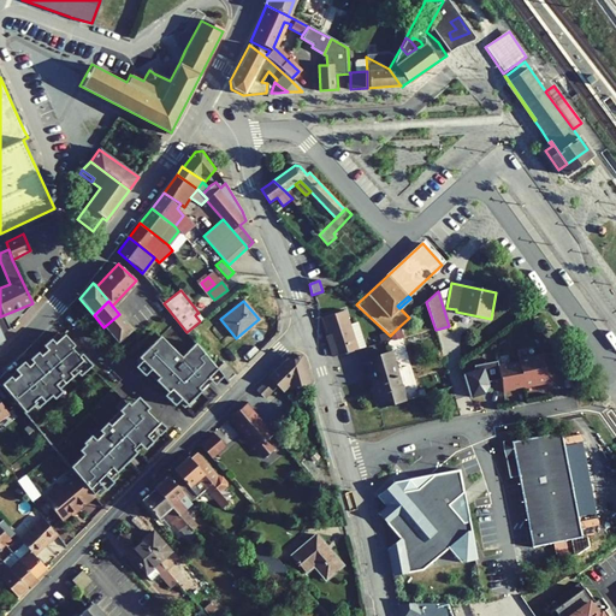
[(330,348),(333,357),(357,350),(350,324),(345,311),(323,318),(332,347),(330,348)]
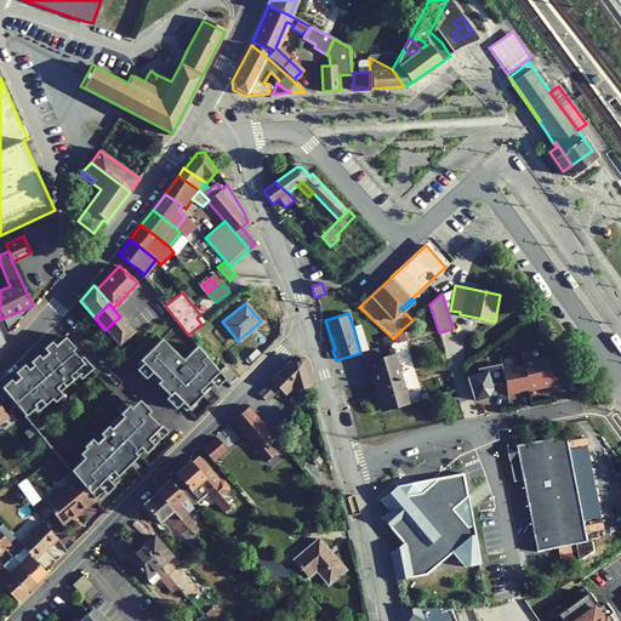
[(135,332),(120,317),(104,330),(119,346),(135,332)]
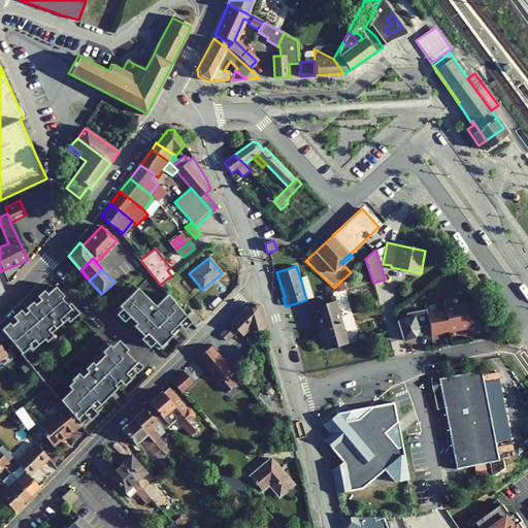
[(312,297),(306,275),(300,277),(306,300),(312,297)]
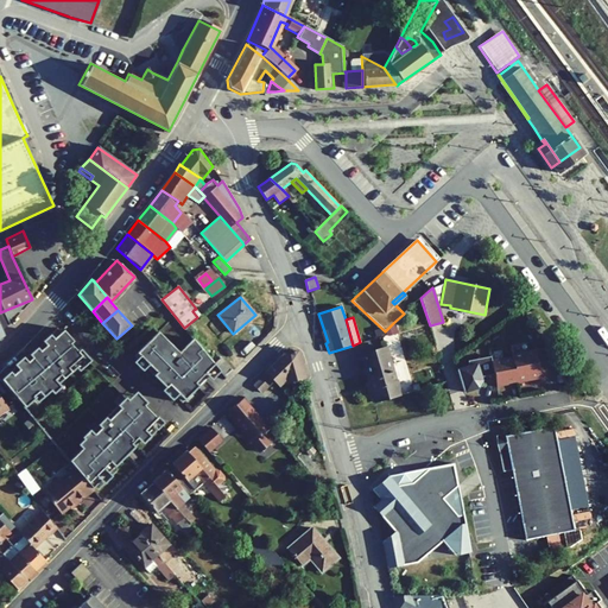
[(386,330),(390,334),(398,331),(393,323),(386,330)]
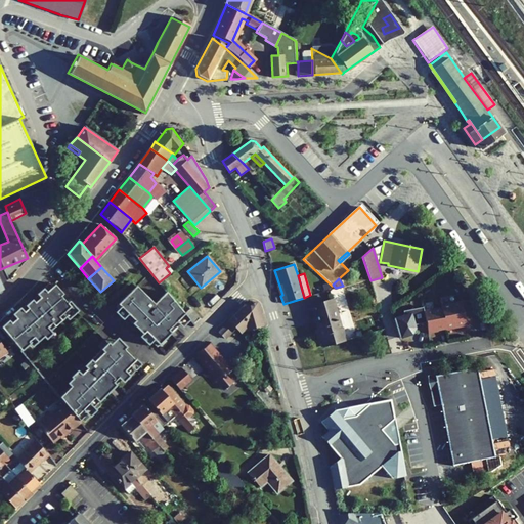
[(34,302),(31,300),(0,328),(20,351),(35,339),(38,342),(73,310),(48,282),(37,295),(39,297),(34,302)]
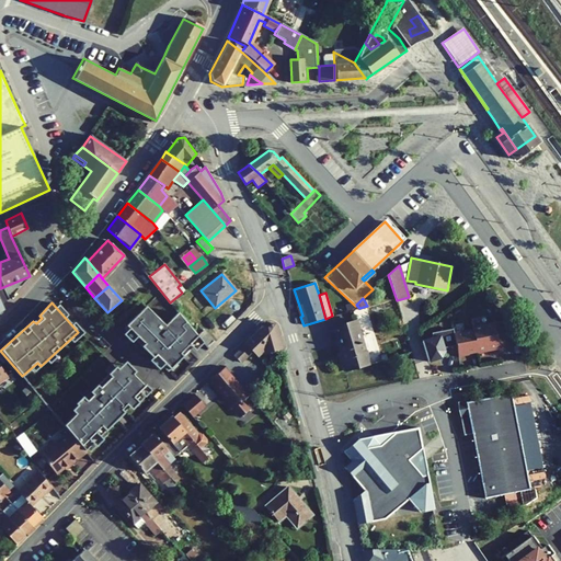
[(148,332),(174,364),(182,356),(180,354),(184,348),(186,352),(201,339),(197,335),(198,335),(179,312),(164,325),(146,307),(135,317),(148,332)]
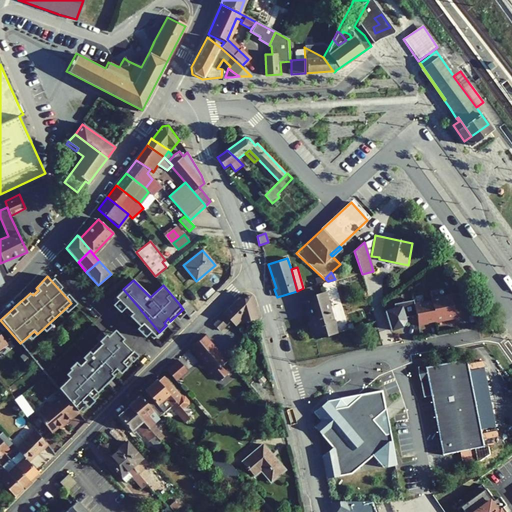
[(112,300),(125,312),(135,303),(123,289),(112,300)]
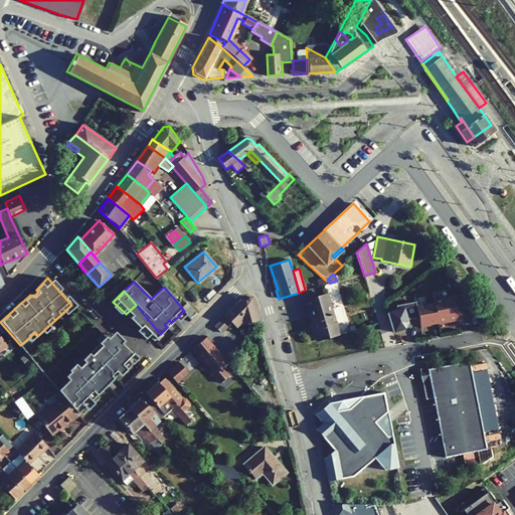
[(310,330),(313,341),(338,334),(326,294),(305,301),(311,323),(313,329),(310,330)]
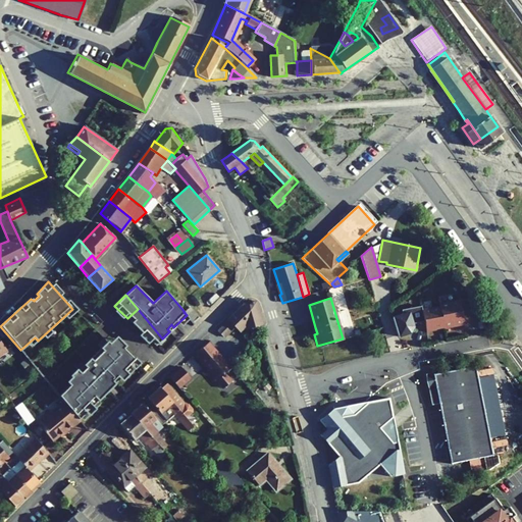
[(424,321),(426,331),(435,330),(437,327),(444,326),(444,328),(463,324),(458,300),(439,304),(439,307),(422,310),(424,321)]
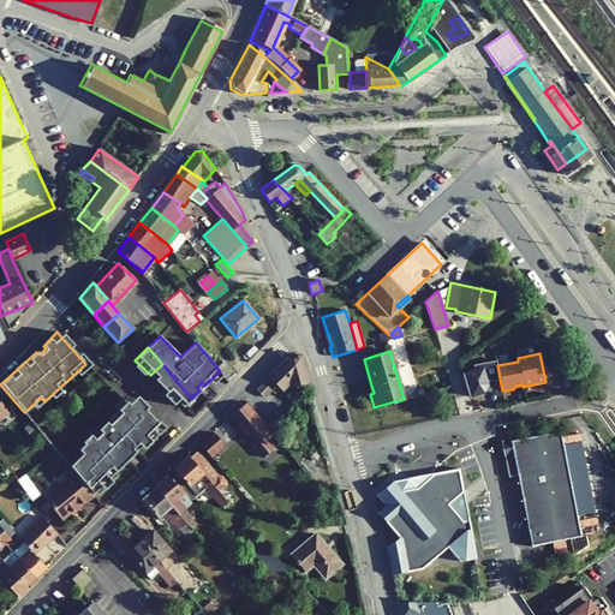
[(300,357),(292,354),(282,364),(298,365),(303,382),(308,381),(300,357)]
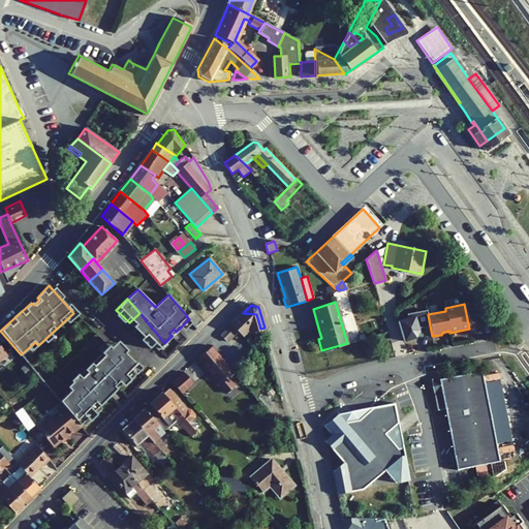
[(403,341),(421,337),(418,329),(430,325),(428,314),(427,310),(407,315),(408,319),(398,322),(403,341)]
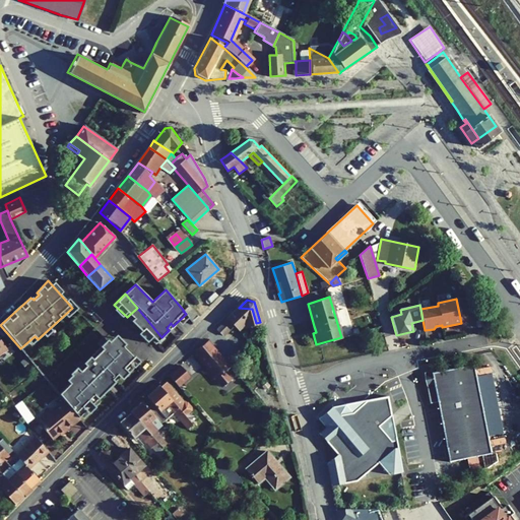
[(186,314),(192,322),(198,317),(189,306),(184,311),(183,311),(186,314)]
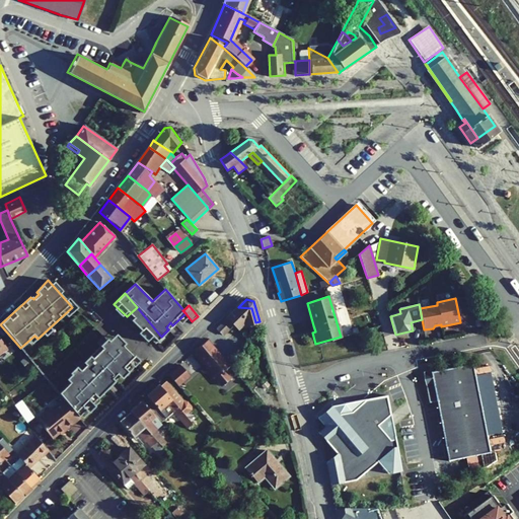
[(153,344),(161,337),(137,307),(127,316),(153,344)]
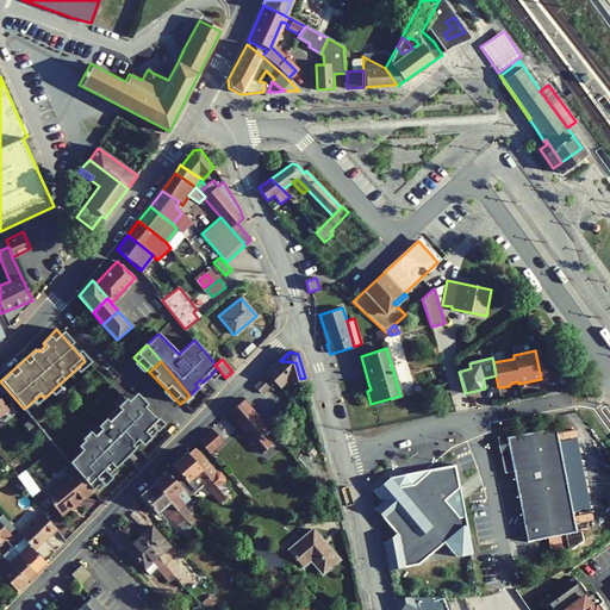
[(254,387),(261,394),(274,381),(281,387),(286,381),(287,383),(300,379),(296,362),(280,361),(254,387)]
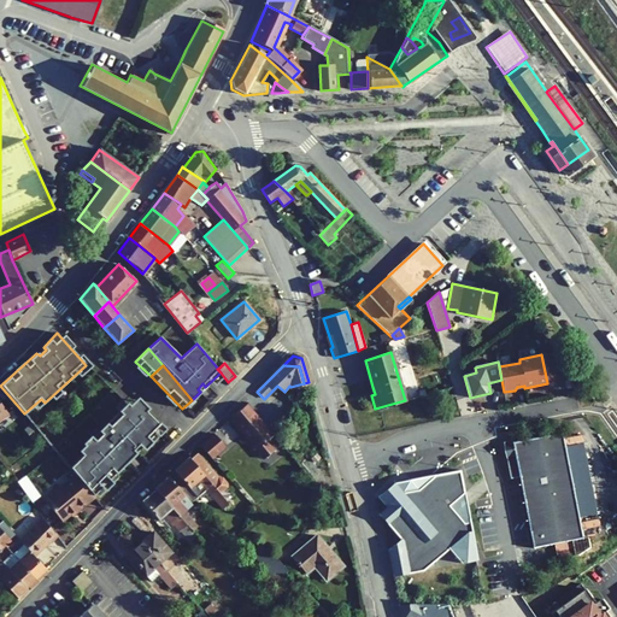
[(260,412),(269,404),(264,399),(257,392),(248,400),(260,412)]
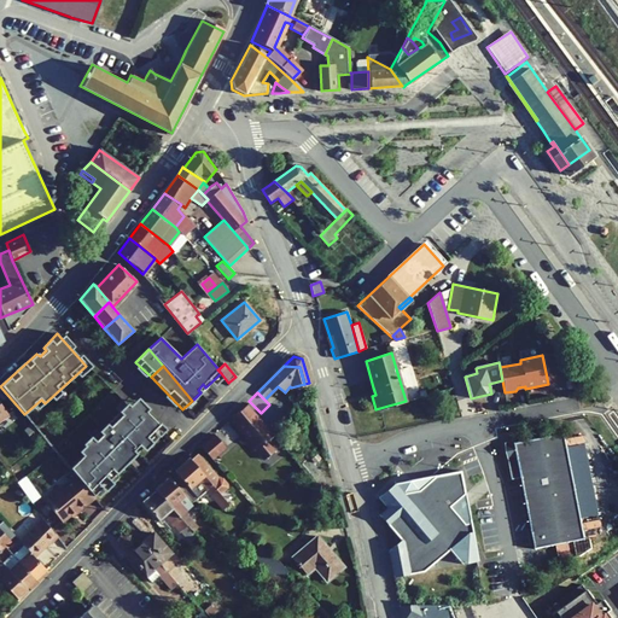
[(149,408),(139,398),(129,407),(140,418),(145,412),(149,408)]
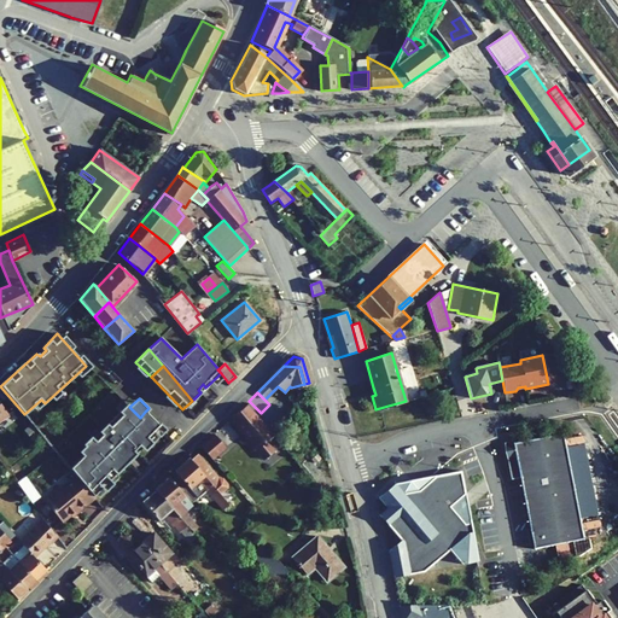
[(76,477),(93,497),(132,459),(128,456),(133,450),(136,454),(162,429),(145,412),(140,418),(129,407),(127,404),(80,453),(83,455),(70,468),(76,477)]
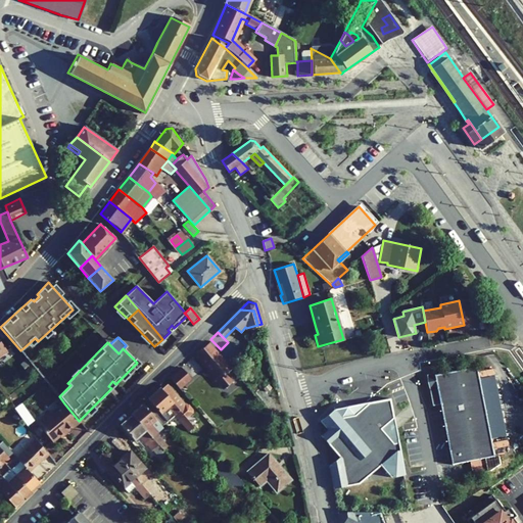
[(204,367),(224,389),(232,382),(226,374),(232,369),(209,342),(195,354),(205,366),(204,367)]
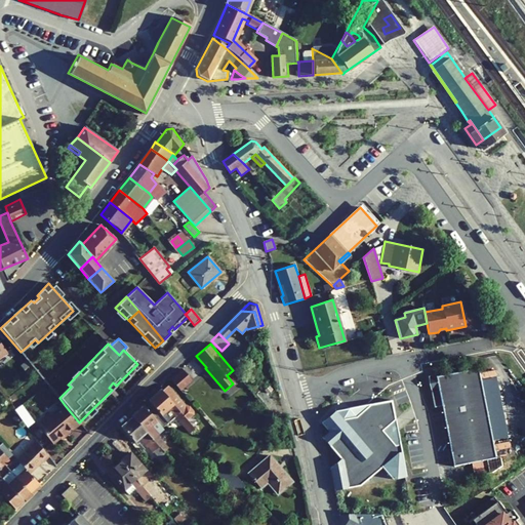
[(170,379),(180,391),(192,380),(182,369),(170,379)]
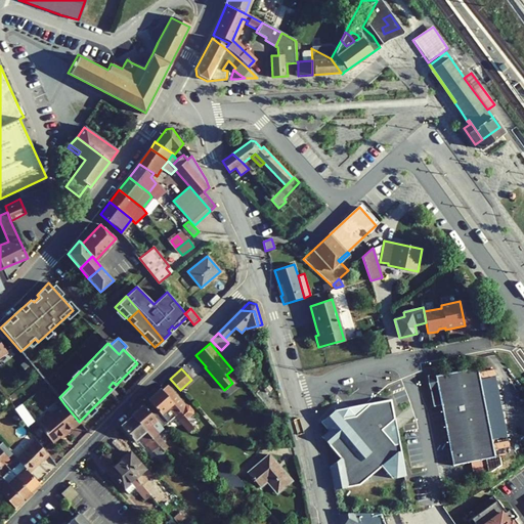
[(480,368),(437,377),(442,406),(445,421),(488,411),(480,368)]
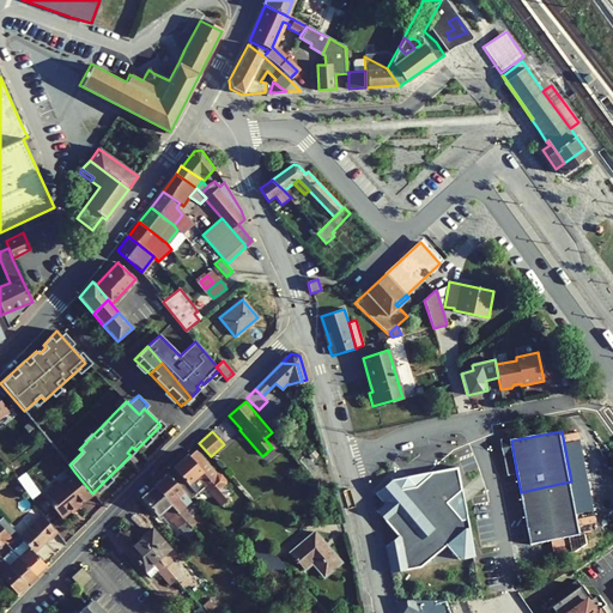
[(511,441),(502,443),(509,477),(517,475),(511,441)]
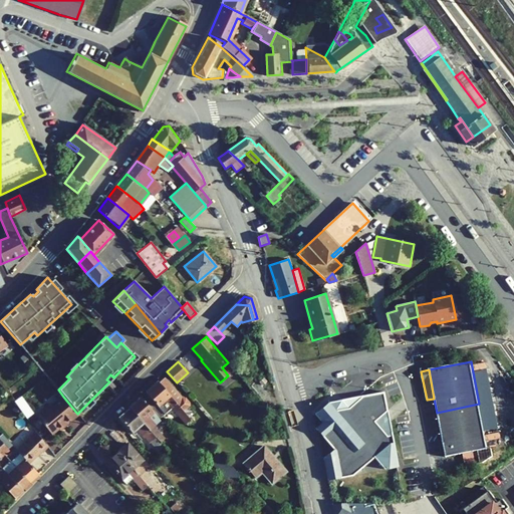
[(258,380),(262,387),(268,381),(263,376),(258,380)]
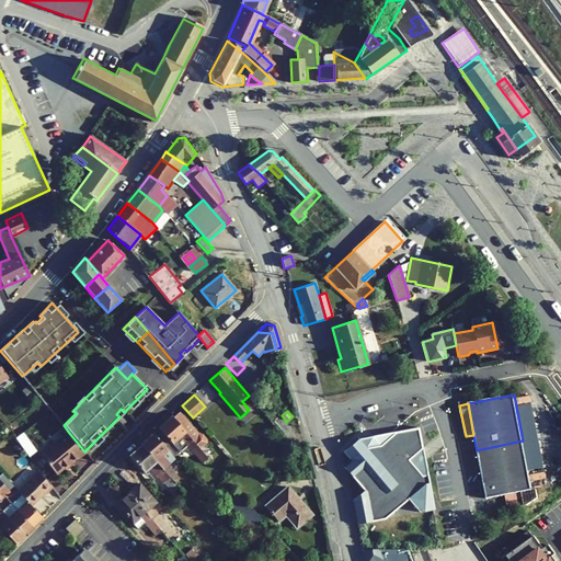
[(199,449),(206,443),(206,439),(202,434),(198,434),(179,412),(172,418),(199,449)]
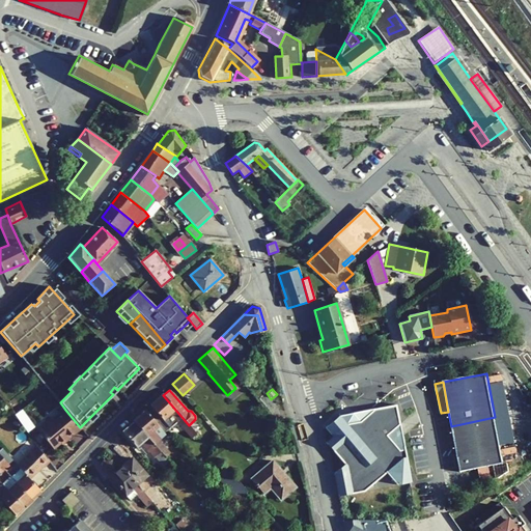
[(258,398),(269,411),(275,406),(266,393),(258,398)]
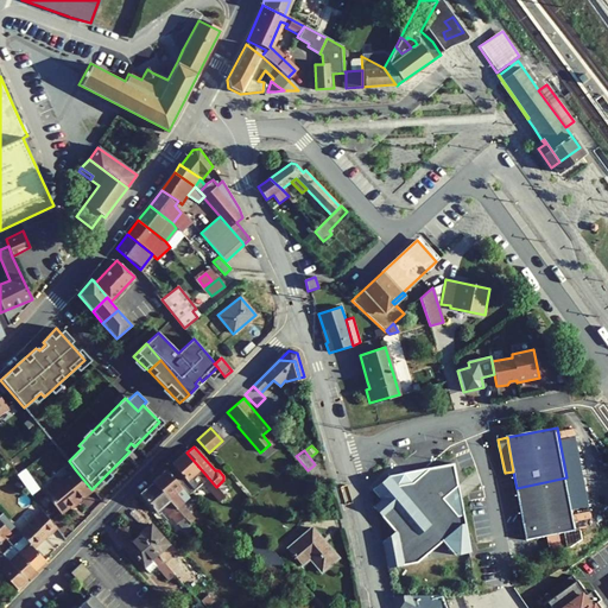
[(185,451),(171,463),(171,464),(187,481),(195,489),(203,483),(219,502),(226,496),(216,487),(187,453),(185,451)]
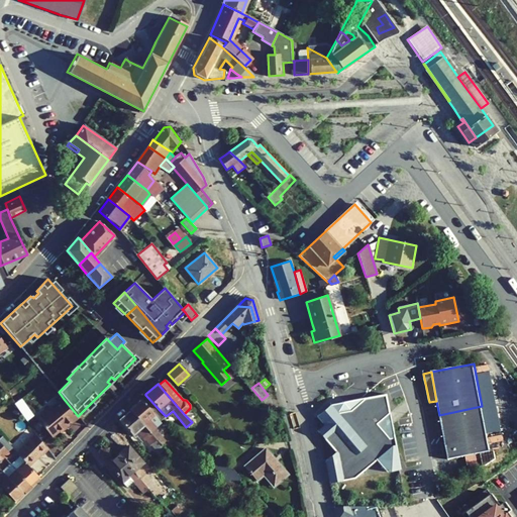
[(162,445),(166,441),(154,429),(156,428),(149,421),(156,416),(161,421),(166,416),(159,409),(145,395),(129,409),(130,411),(162,445)]
